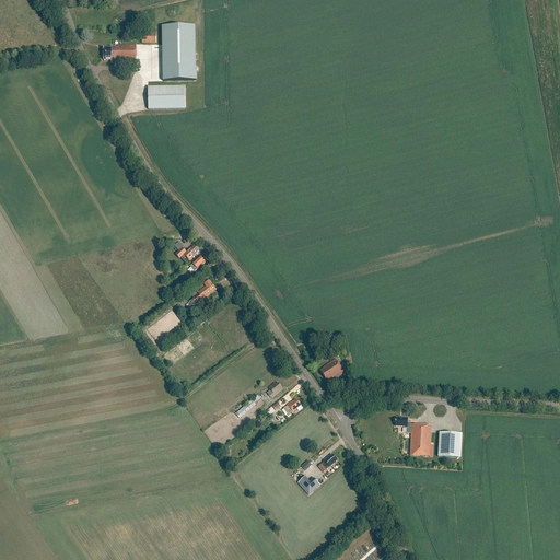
[(162,25),(162,82),(193,82),(193,25),(162,25)]
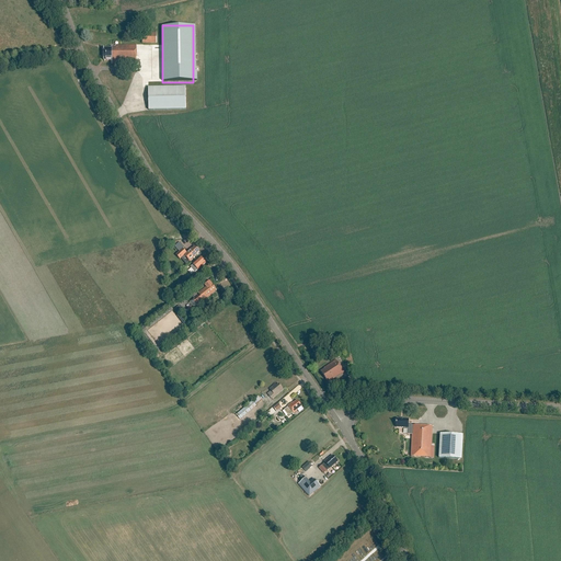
[(157,33),(142,34),(142,44),(157,44),(157,33)]
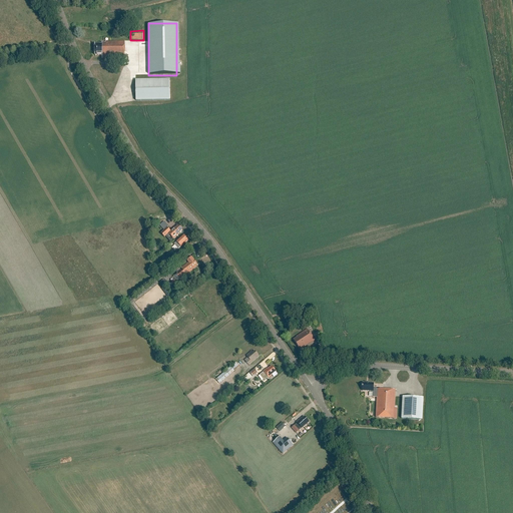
[(102,44),(94,44),(95,55),(102,55),(102,59),(125,58),(124,42),(105,42),(105,43),(102,43),(102,44)]
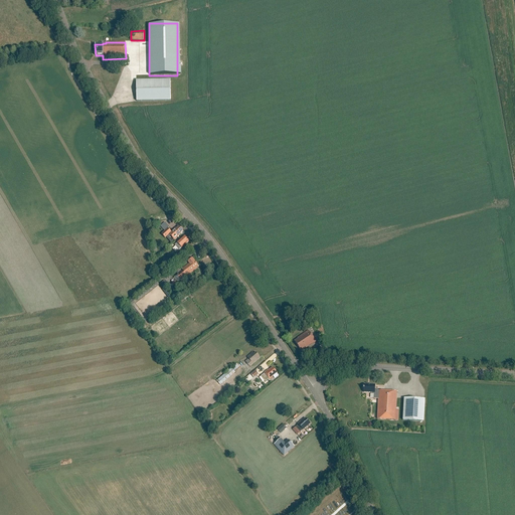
[(170,80),(136,80),(136,102),(170,101),(170,80)]
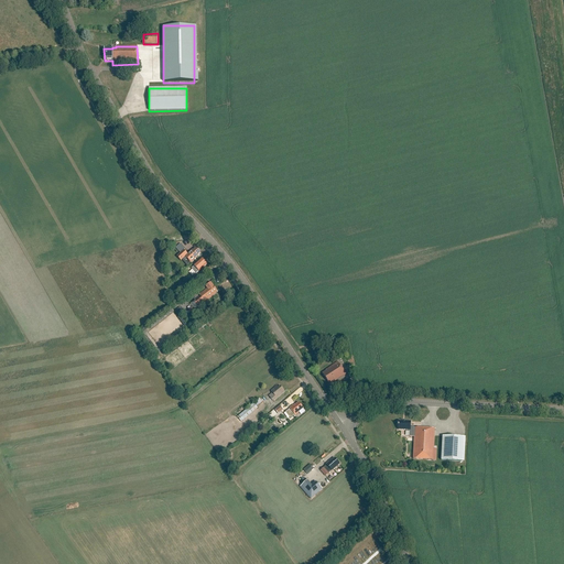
[(184,250),(173,260),(177,264),(185,257),(191,263),(197,258),(196,257),(201,253),(196,249),(193,251),(193,250),(187,255),(184,250)]
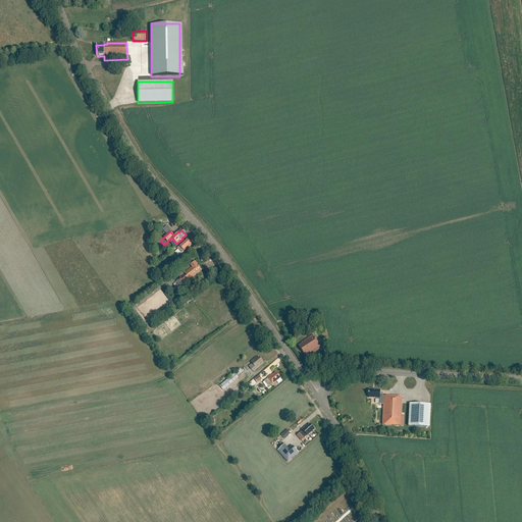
[(188,240),(177,249),(181,254),(192,245),(188,240)]
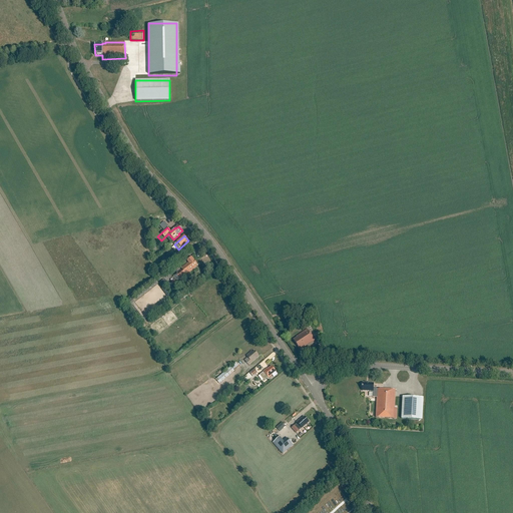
[(180,254),(176,250),(170,255),(174,260),(180,254)]
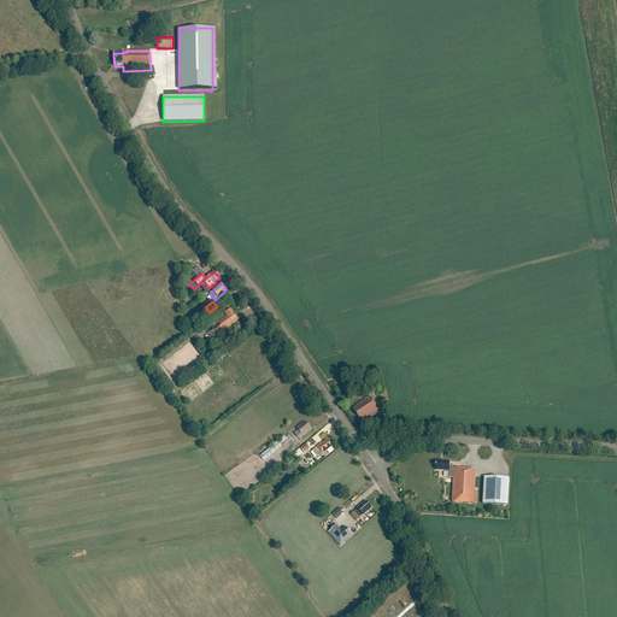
[(238,318),(230,310),(225,315),(227,317),(218,323),(219,325),(218,327),(218,325),(209,334),(212,338),(211,339),(212,341),(213,340),(217,345),(219,342),(218,340),(222,338),(218,334),(223,330),(224,331),(236,321),(235,319),(238,318)]
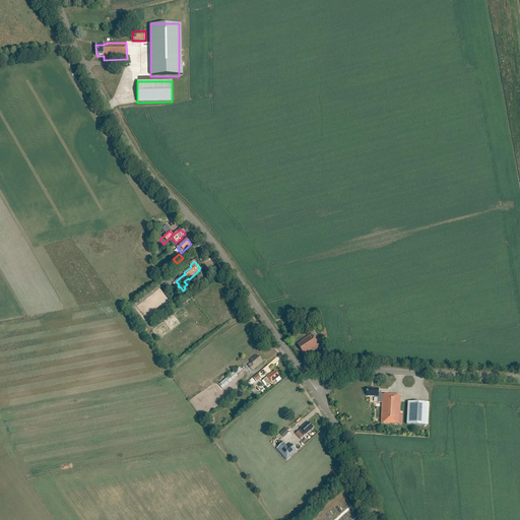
[(138,323),(143,319),(134,308),(129,311),(138,323)]
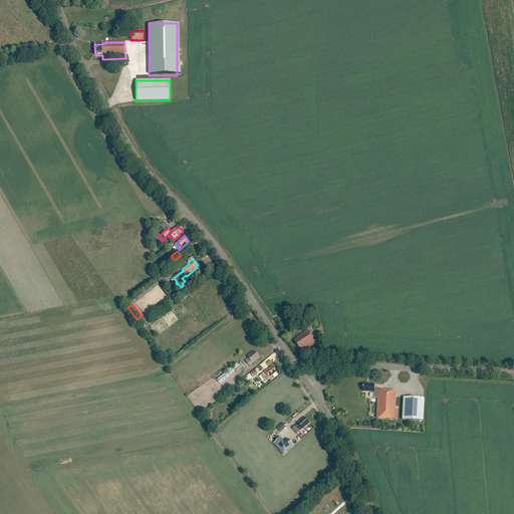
[(297,338),(293,340),(300,350),(304,346),(305,347),(312,342),(313,343),(315,342),(307,330),(297,337),(297,338)]
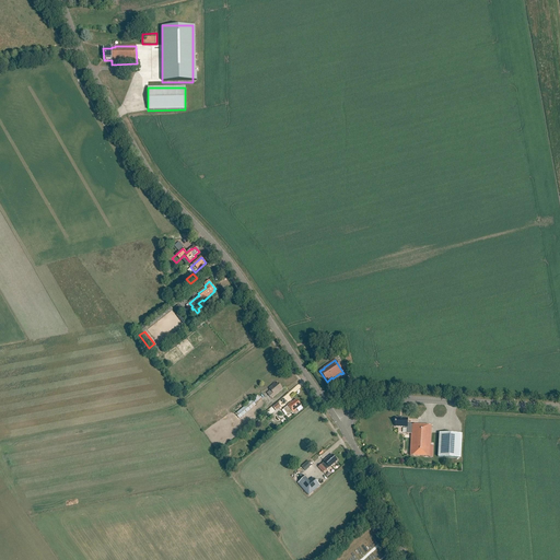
[(272,393),(269,395),(272,398),(283,389),(278,384),(277,385),(275,384),(269,388),(272,393)]
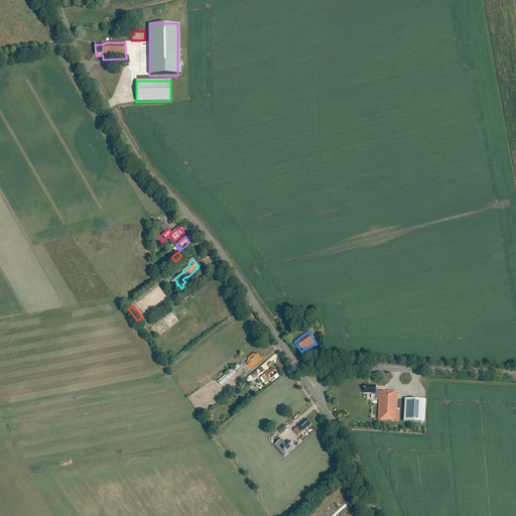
[(217,382),(221,386),(242,369),(238,365),(217,382)]
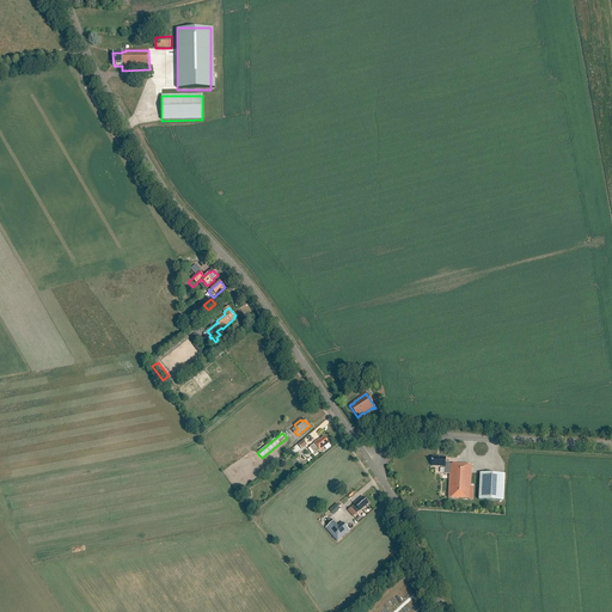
[(324,447),(329,444),(324,436),(319,441),(318,440),(314,442),(314,444),(310,447),(314,454),(320,451),(320,452),(324,448),(324,447)]
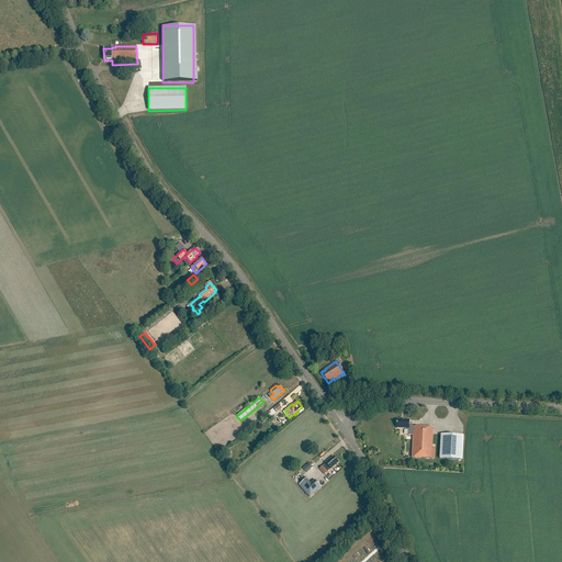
[(434,459),(435,447),(431,447),(433,427),(414,426),(414,427),(412,427),(412,426),(409,426),(409,420),(397,419),(396,428),(407,429),(407,436),(413,436),(412,458),(434,459)]
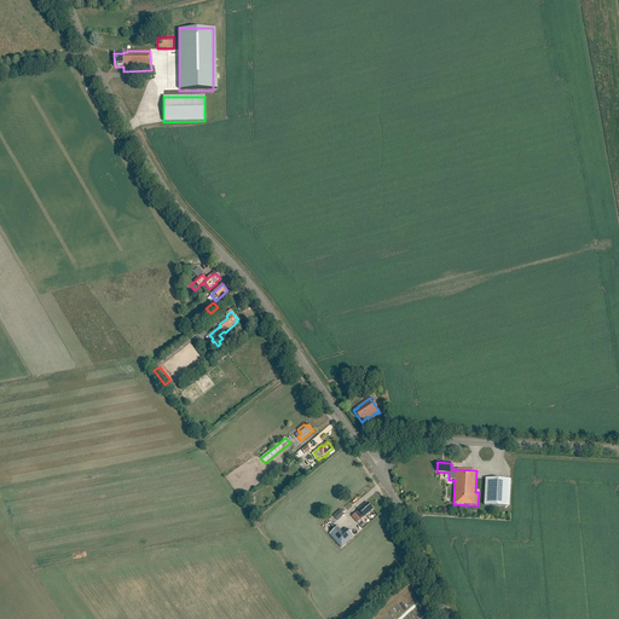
[(486,479),(484,505),(508,507),(510,480),(486,479)]
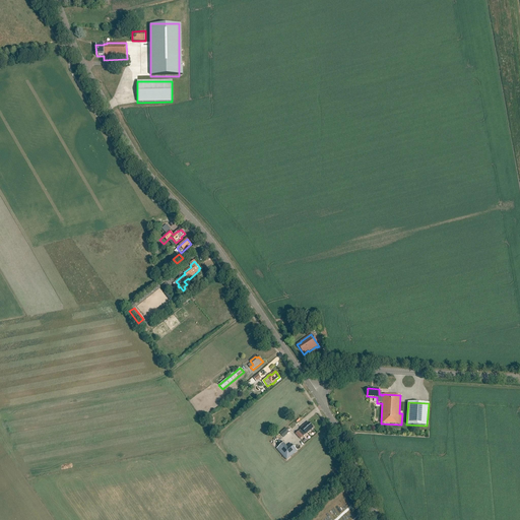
[(301,429),(302,430),(297,434),(301,439),(314,429),(309,423),(306,425),(301,429)]
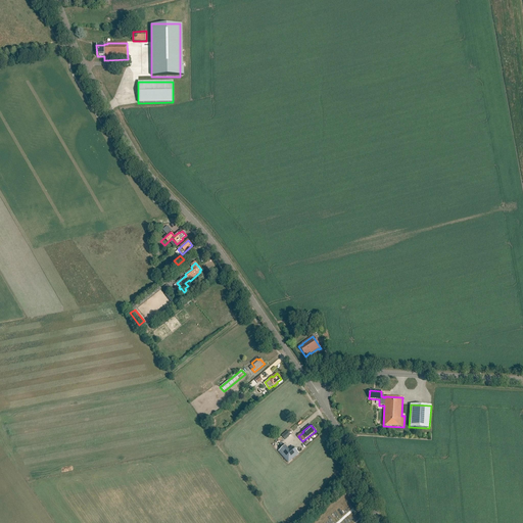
[(291,434),(288,430),(282,436),(285,440),(291,434)]
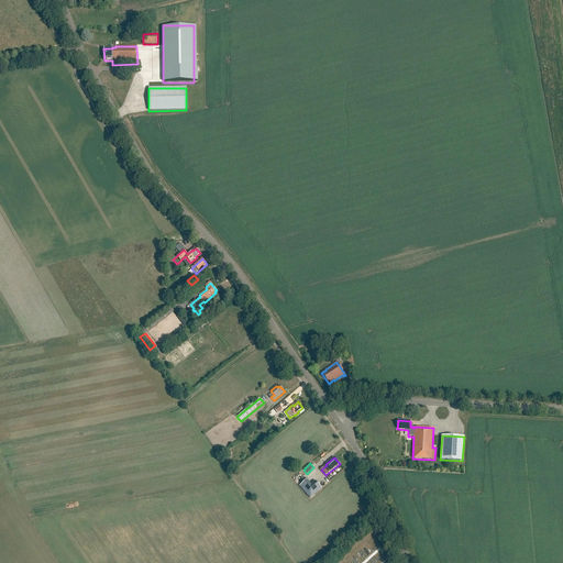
[(299,486),(310,498),(322,488),(316,481),(311,484),(307,479),(299,486)]
